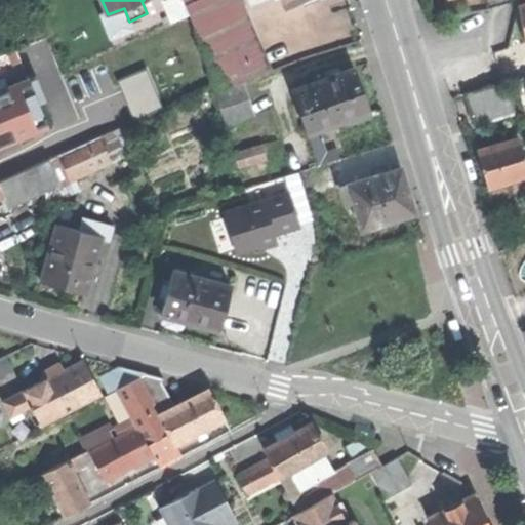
[(186,5),(183,0),(164,0),(174,23),(190,16),(186,5)]
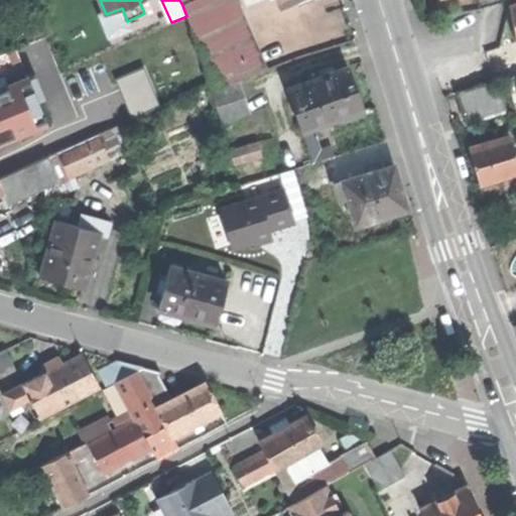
[(235,0),(192,0),(182,5),(186,16),(215,82),(261,62),(235,0)]
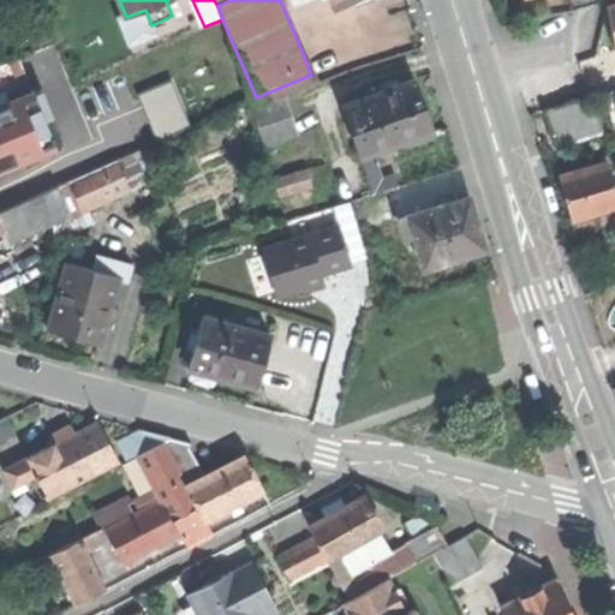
[(291,0),(296,11),(317,1),(316,0),(291,0)]
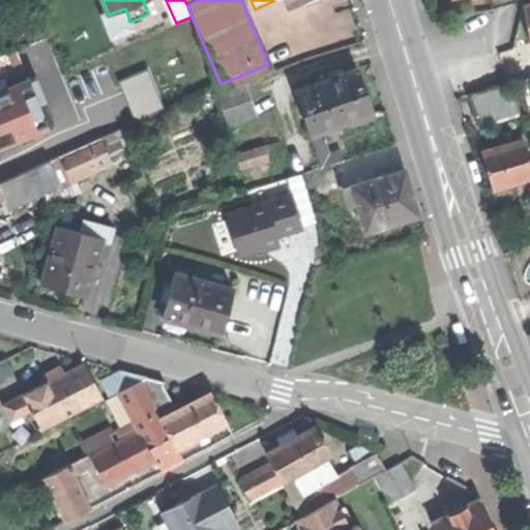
[(286,0),(290,8),(308,0),(286,0)]
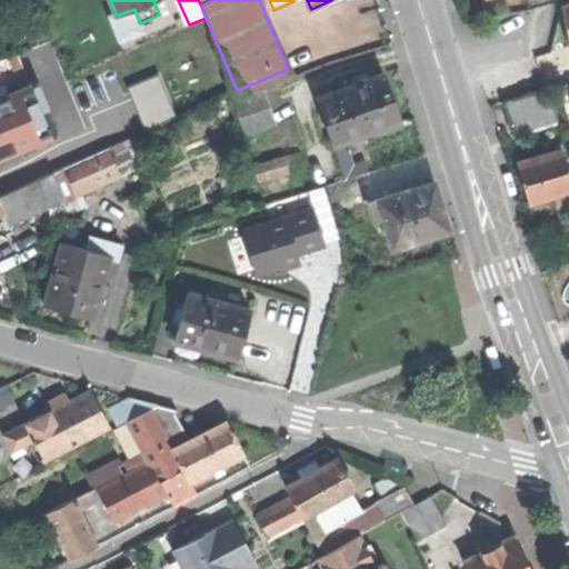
[(145,32),(140,23),(135,9),(117,16),(111,18),(121,42),(145,32)]
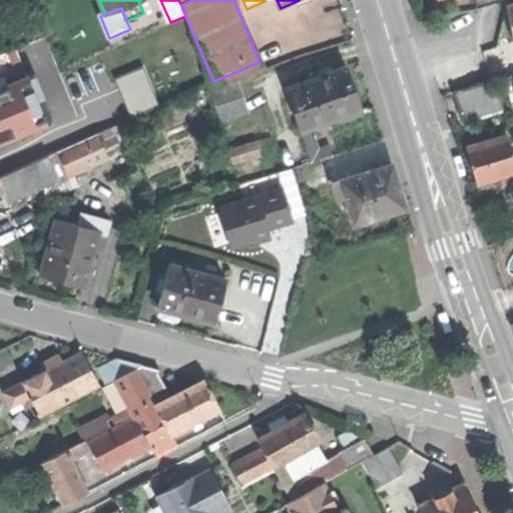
[(293,35),(300,57),(317,51),(309,29),(293,35)]
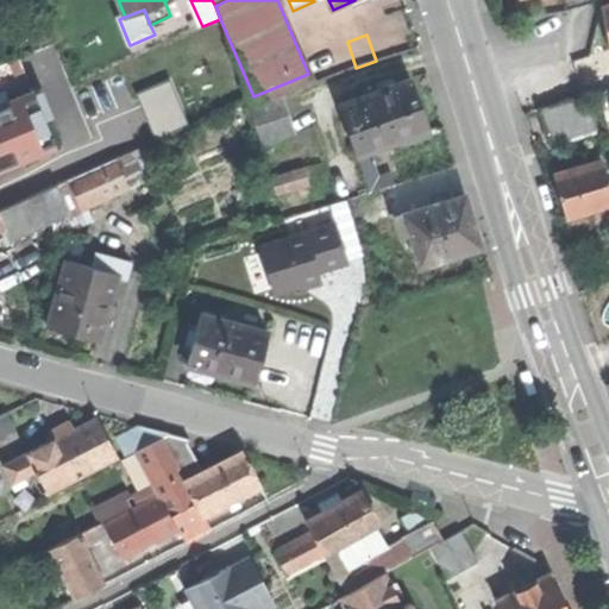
[(170,79),(138,92),(157,136),(189,123),(170,79)]
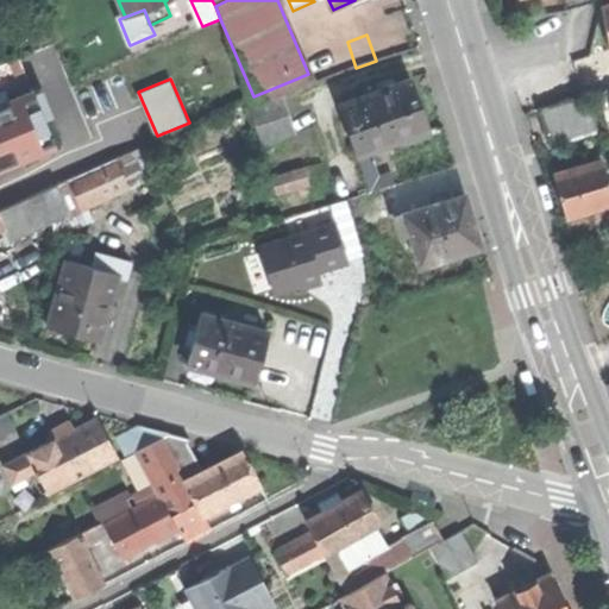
[(339,106),(357,157),(405,139),(407,145),(432,137),(429,131),(432,130),(424,108),(413,80),(339,106)]
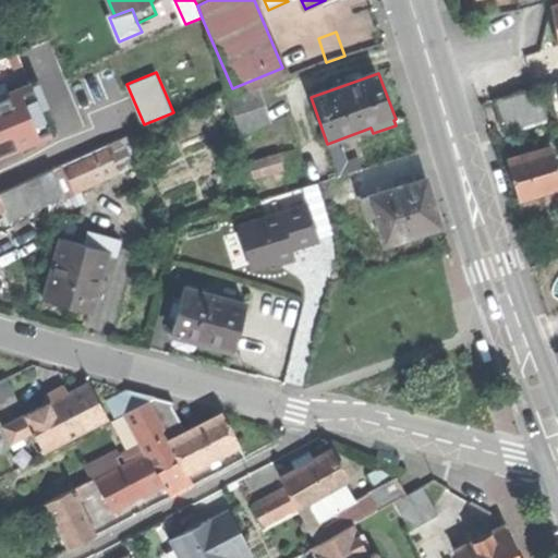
[(493,98),(502,130),(547,117),(537,84),(493,98)]
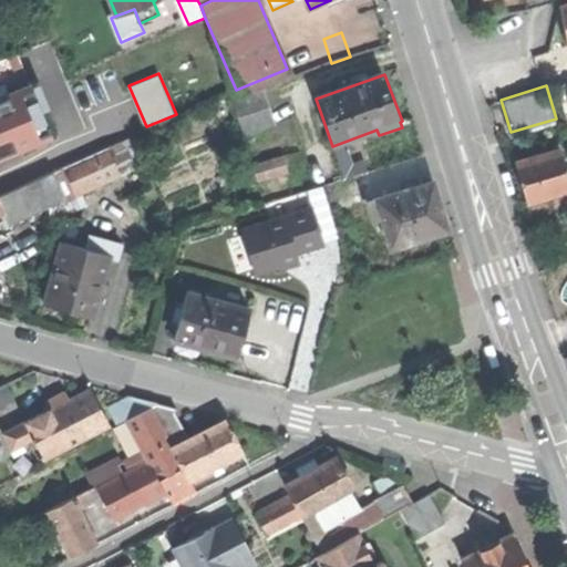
[(232,99),(243,134),(275,124),(265,89),(232,99)]
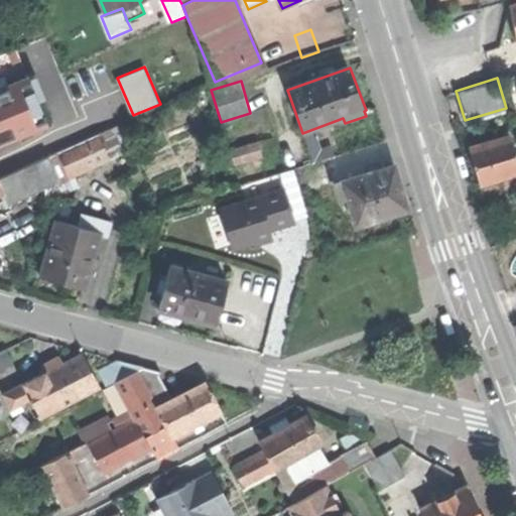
[(509,134),(469,146),(480,182),(494,178),(515,171),(515,156),(514,151),(509,134)]
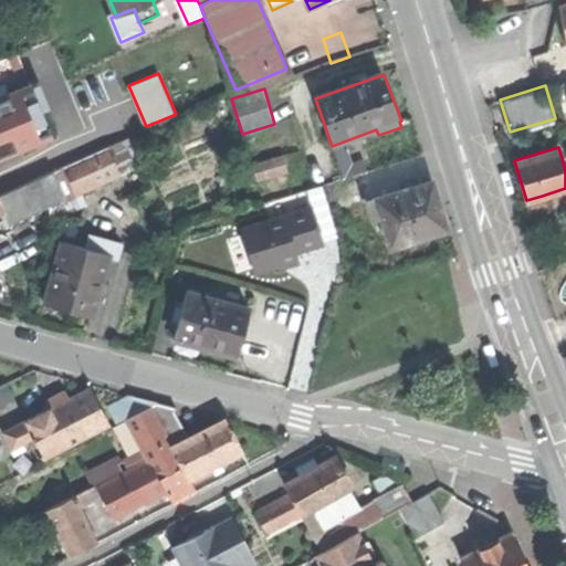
[(107,148),(63,169),(75,196),(81,194),(119,176),(107,148)]
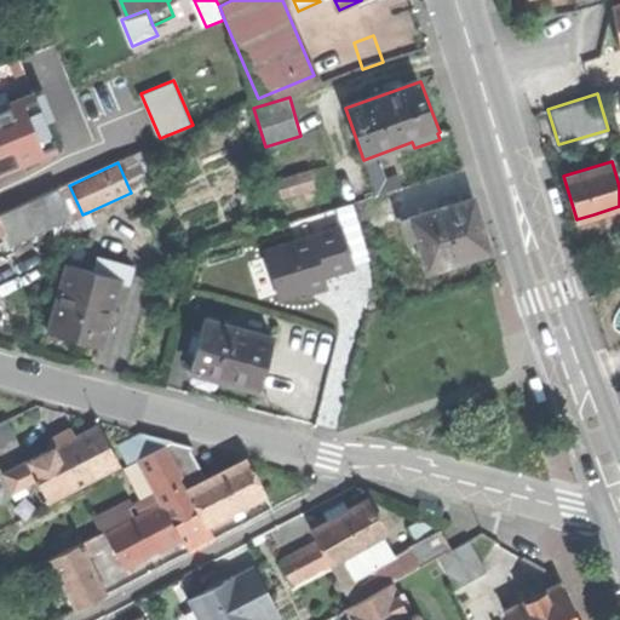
[(554,212),(563,208),(557,189),(555,184),(550,187),(545,188),(554,212)]
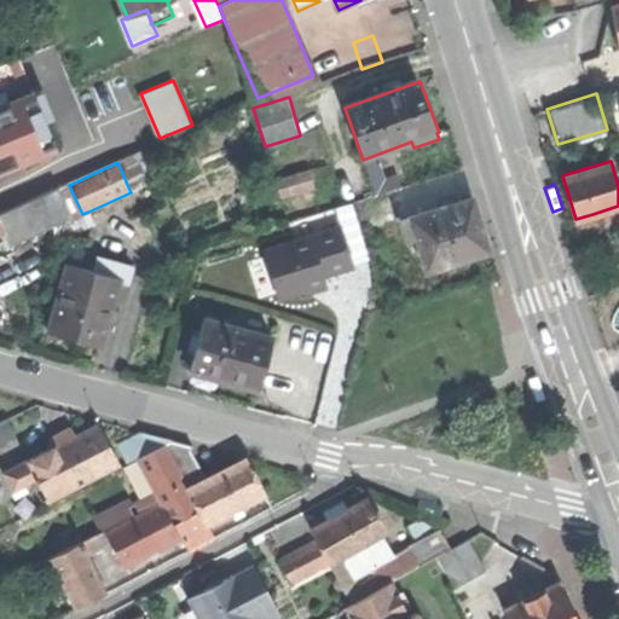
[(69,185),(36,200),(42,215),(65,206),(68,212),(65,221),(61,236),(92,223),(88,212),(82,214),(69,185)]
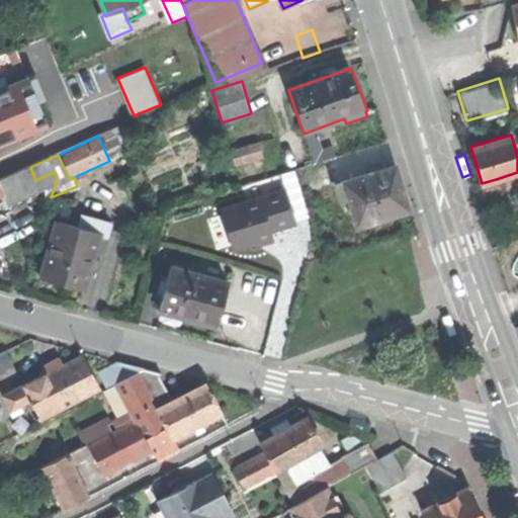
[(304,167),(313,194),(334,186),(324,160),(304,167)]
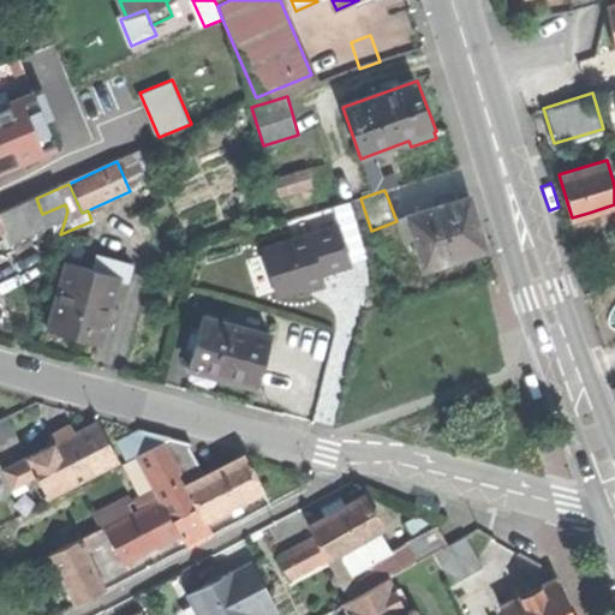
[(410,216),(427,268),(487,250),(478,225),(470,197),(410,216)]
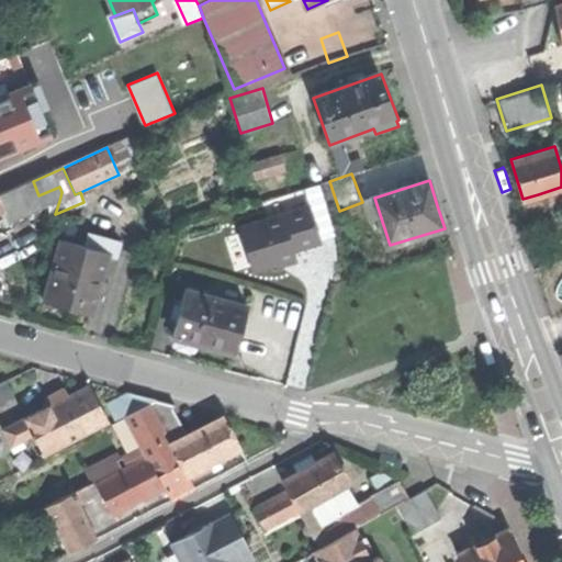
[(33,181),(0,195),(0,198),(6,210),(38,195),(33,181)]
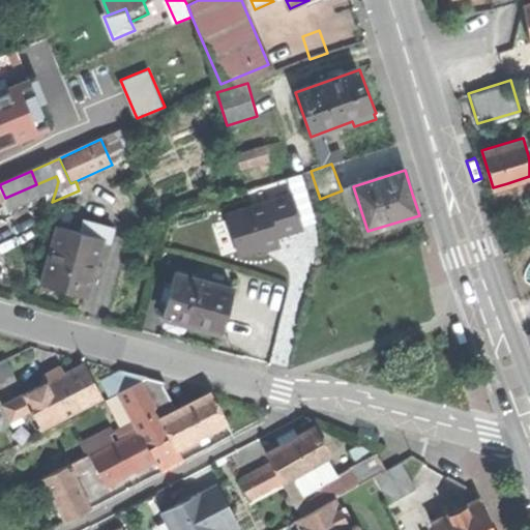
[(10,210),(56,189),(58,181),(56,176),(36,184),(5,198),(10,210)]
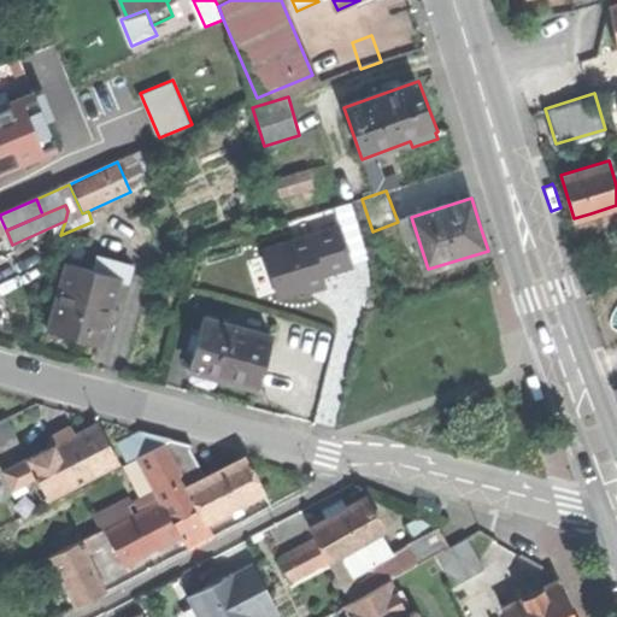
[(594,224),(591,213),(574,218),(576,229),(594,224)]
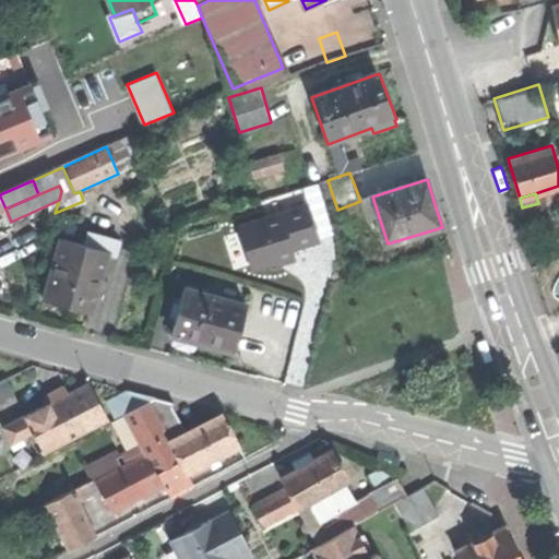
[(322,200),(309,204),(318,230),(331,227),(322,200)]
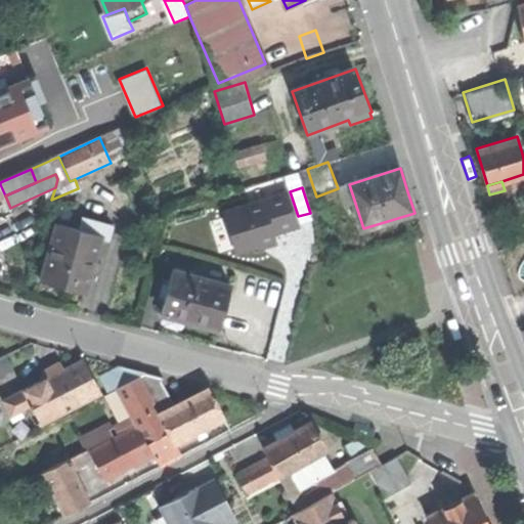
[(223,212),(236,254),(265,245),(277,241),(275,233),(300,225),(298,216),(290,191),(223,212)]
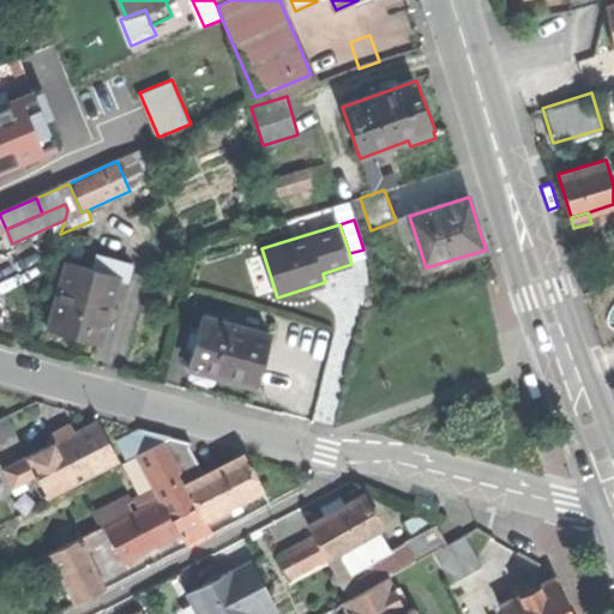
[(97,256),(94,270),(120,277),(119,281),(128,283),(133,265),(97,256)]
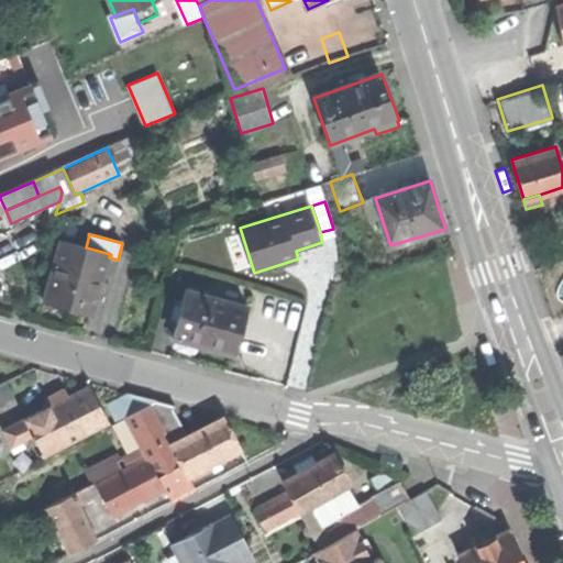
[(70,310),(94,316),(97,300),(106,302),(110,283),(102,282),(109,257),(110,254),(86,247),(62,242),(46,304),(70,310)]
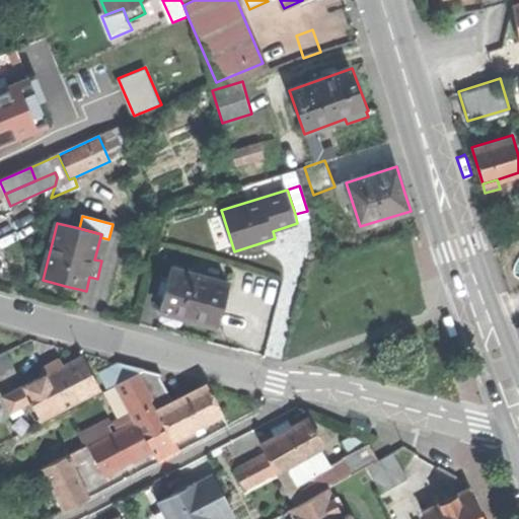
[(196,321),(217,326),(228,283),(170,269),(159,311),(163,312),(180,317),(196,321)]
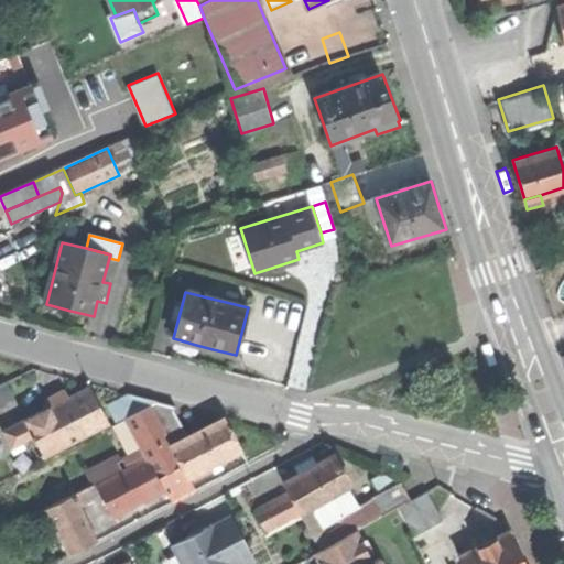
[(488,361),(497,358),(490,340),(489,337),(484,338),(480,339),(488,361)]
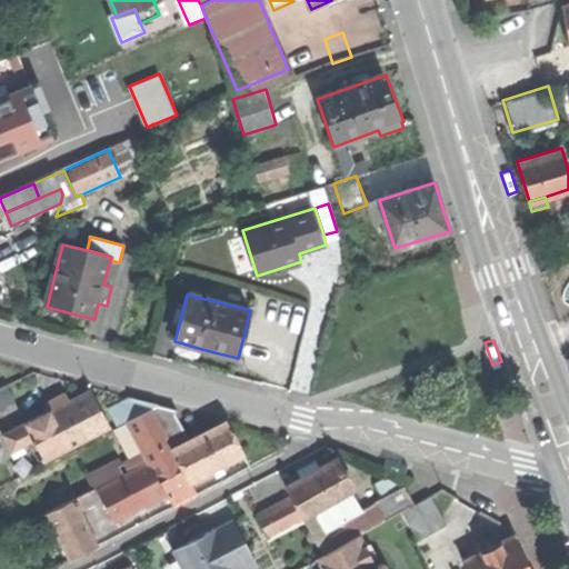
[(196,353),(198,348),(179,342),(178,348),(196,353)]
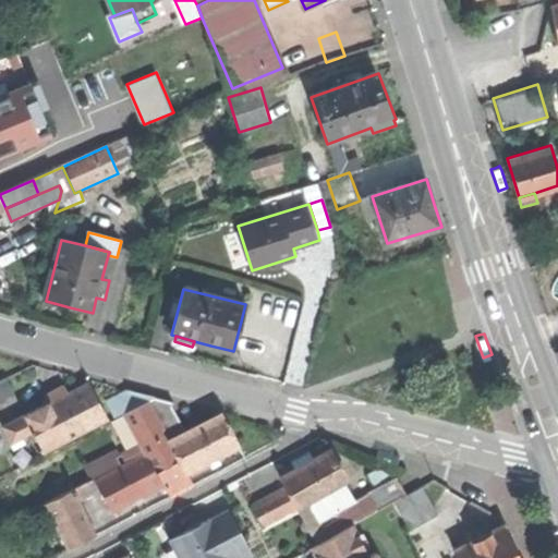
[(0,379),(0,400),(13,393),(5,377),(0,379)]
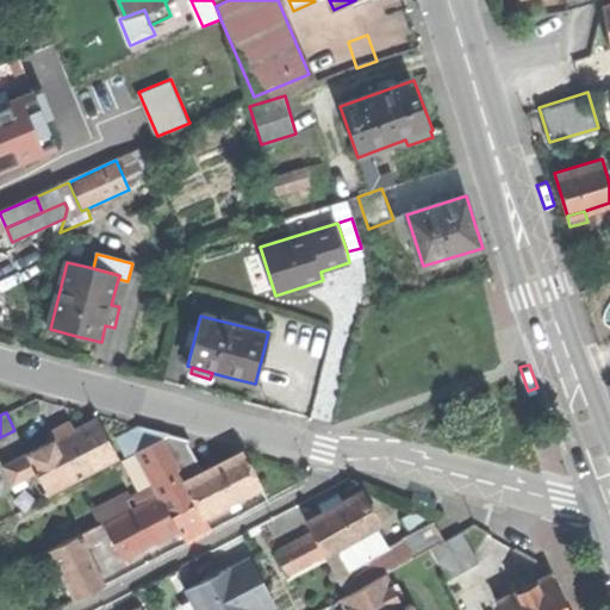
[(49,493),(118,459),(103,429),(98,418),(27,453),(37,472),(49,493)]
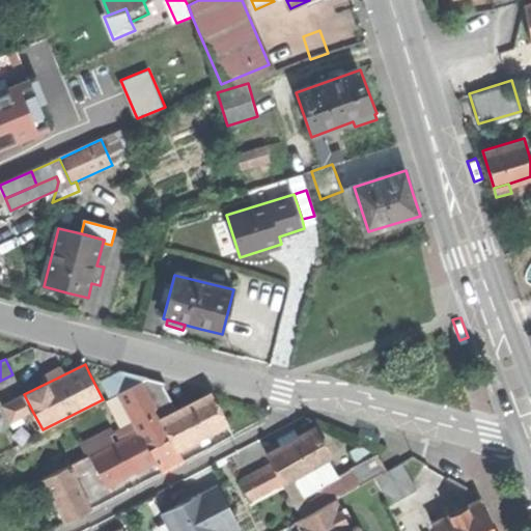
[(110,397),(118,393),(141,382),(148,378),(124,371),(102,383),(110,397)]
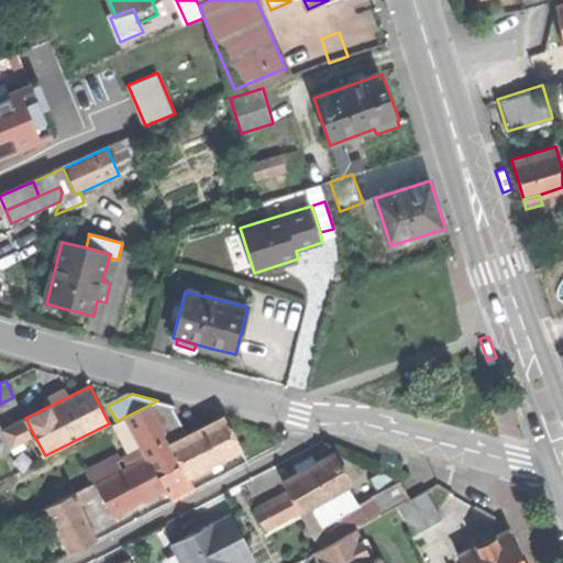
[(157,400),(150,405),(172,445),(187,438),(172,404),(157,400)]
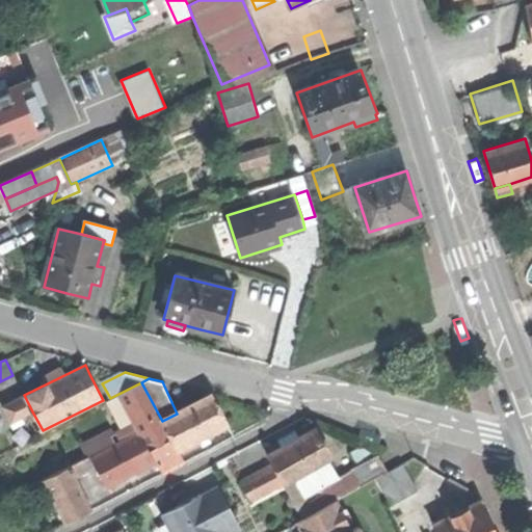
[(155,461),(161,474),(183,462),(177,449),(162,421),(141,382),(118,394),(139,432),(155,461)]
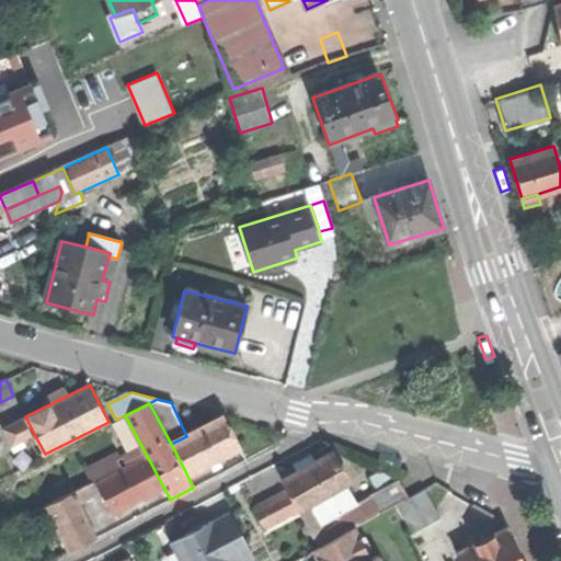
[(12,445),(34,434),(25,416),(3,428),(12,445)]
